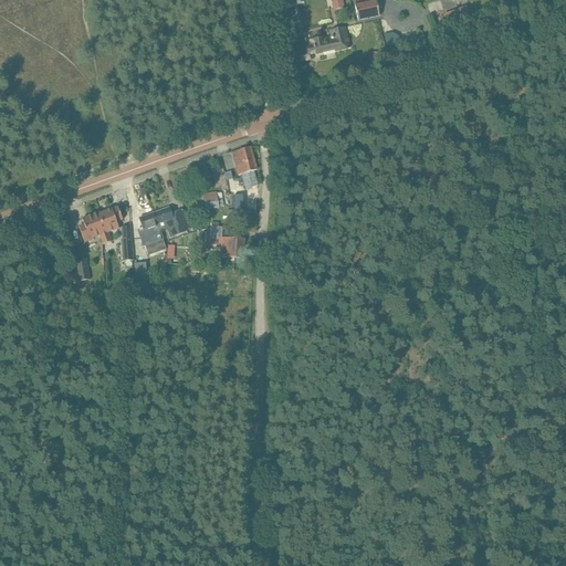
[(293,0),(279,0),(281,10),(295,7),(293,0)]
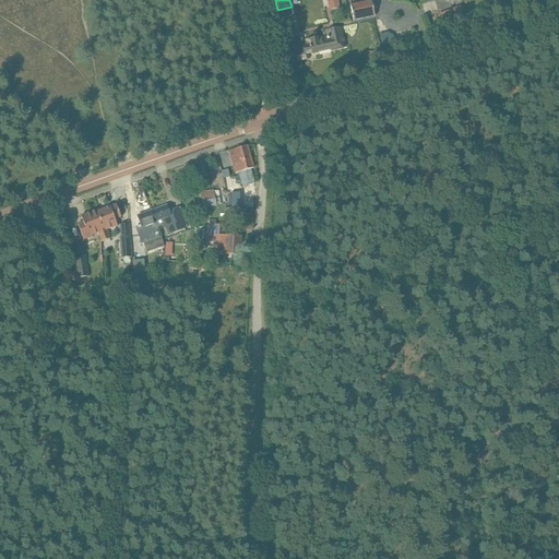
[(337,0),(328,0),(330,10),(340,8),(337,0)]
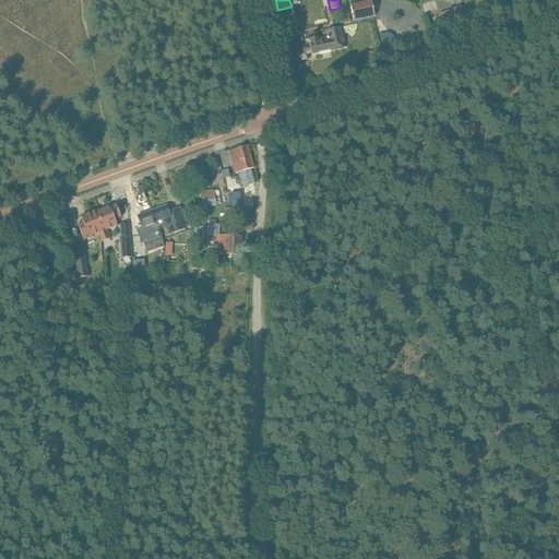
[(461,0),(427,0),(421,1),(427,22),(465,12),(461,0)]
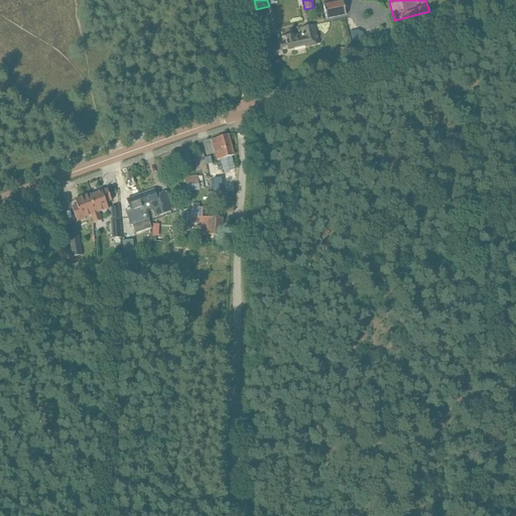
[(343,1),(324,4),(327,19),(346,15),(343,1)]
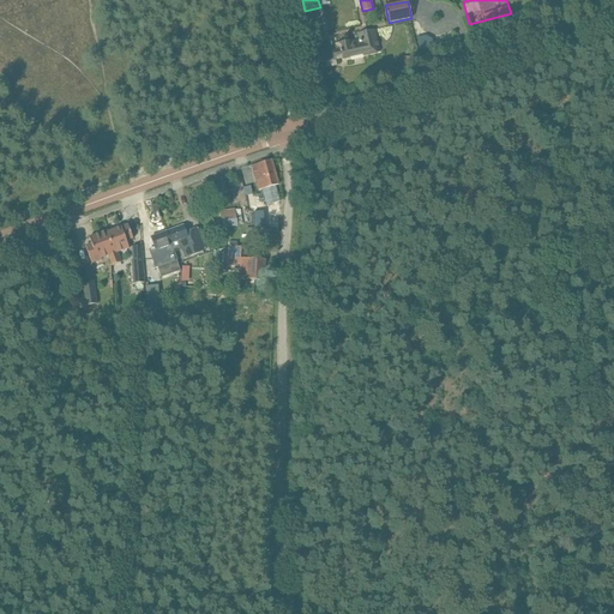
[(337,44),(337,47),(332,48),(330,40),(318,42),(317,41),(306,43),(311,65),(325,62),(326,67),(336,65),(335,60),(363,54),(363,56),(379,53),(377,41),(374,30),(359,34),(360,41),(349,43),(348,41),(337,44)]
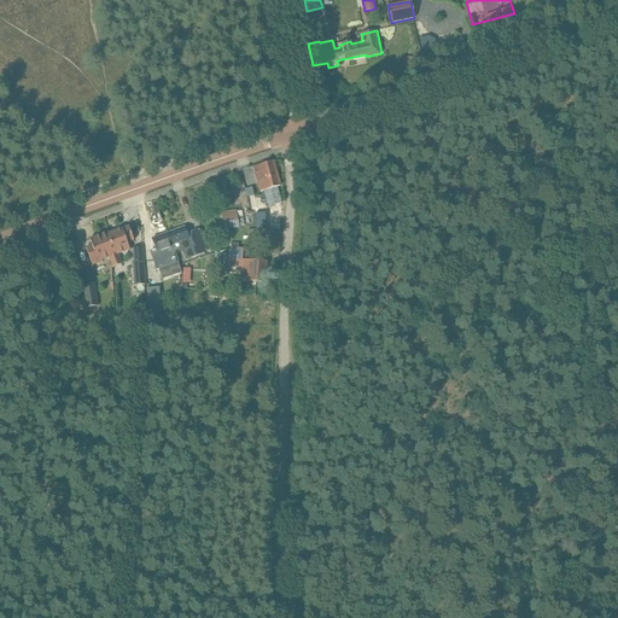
[(273,161),(255,167),(262,192),(263,194),(260,196),(261,203),(266,202),(268,207),(280,204),(281,203),(277,187),(280,186),(273,161)]
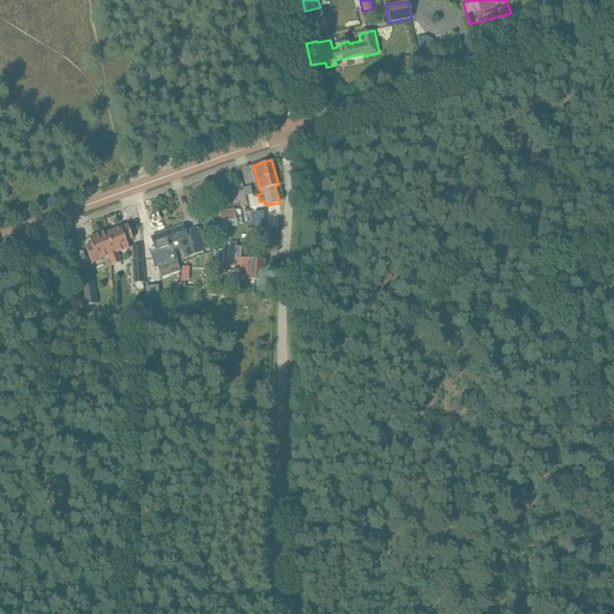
[(320,205),(319,221),(329,222),(329,205),(320,205)]
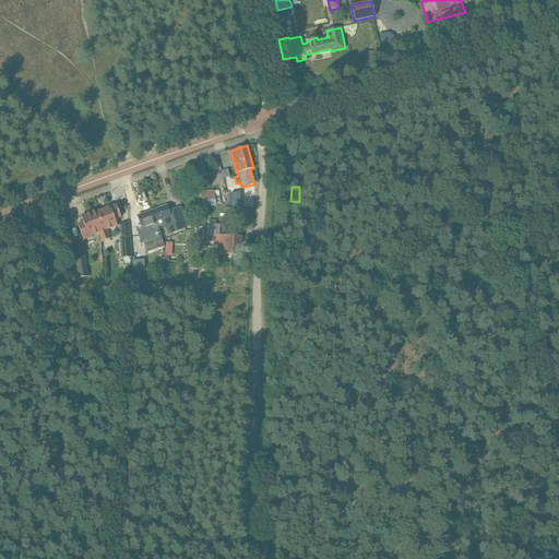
[(214,192),(200,193),(202,203),(204,202),(205,207),(216,206),(214,192)]
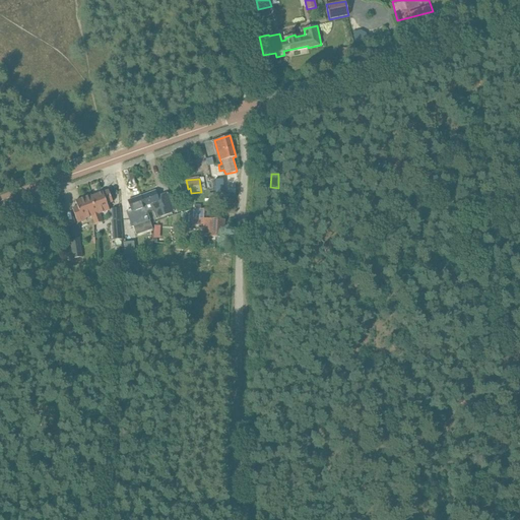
[(224,185),(216,185),(217,205),(219,205),(234,205),(233,195),(224,196),(224,185)]
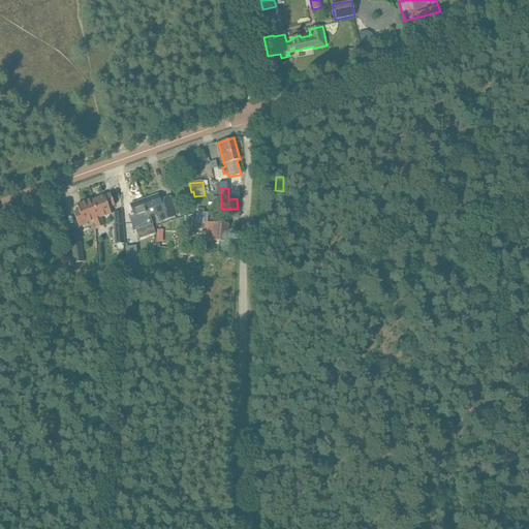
[(96,209),(92,211),(95,220),(93,220),(96,229),(104,226),(101,218),(112,214),(109,208),(115,206),(111,194),(93,200),(96,209)]
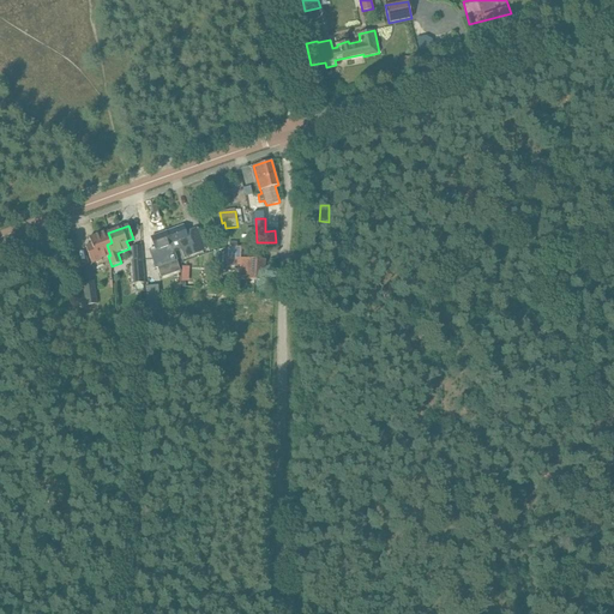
[(184,226),(167,232),(170,244),(174,252),(181,250),(185,258),(205,251),(202,240),(197,228),(186,232),(184,226)]
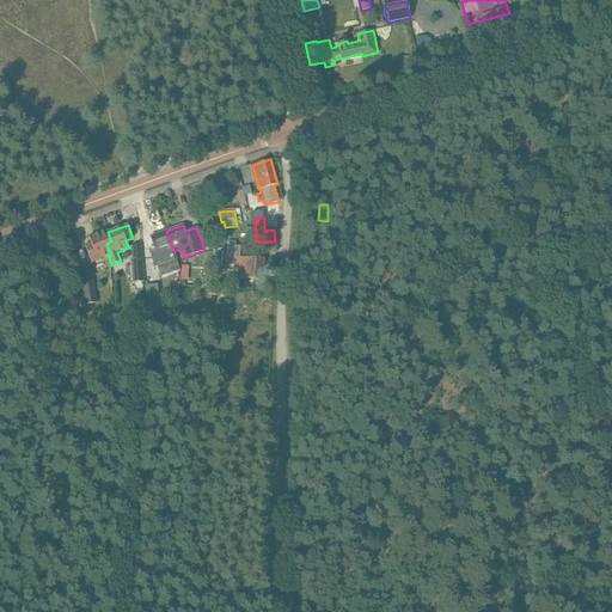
[(91,244),(85,245),(91,263),(102,259),(101,258),(108,255),(110,255),(106,244),(111,242),(108,232),(108,230),(89,237),(91,244)]
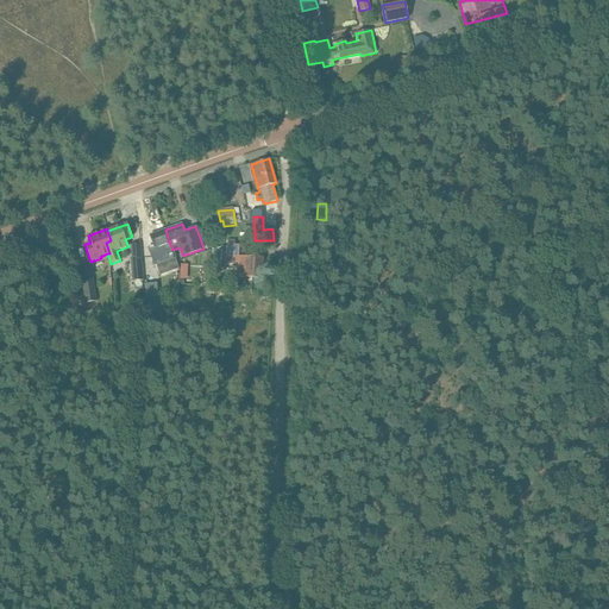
[(154,245),(149,248),(152,258),(155,267),(157,272),(173,267),(170,261),(168,255),(174,252),(173,250),(169,242),(165,230),(150,236),(154,245)]
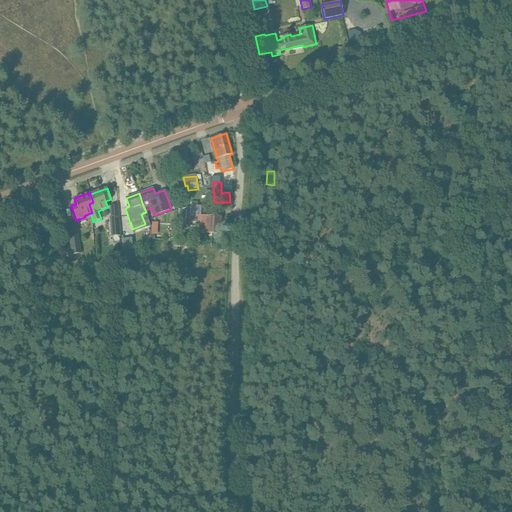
[(111,216),(110,217),(111,237),(120,236),(118,205),(110,206),(111,216)]
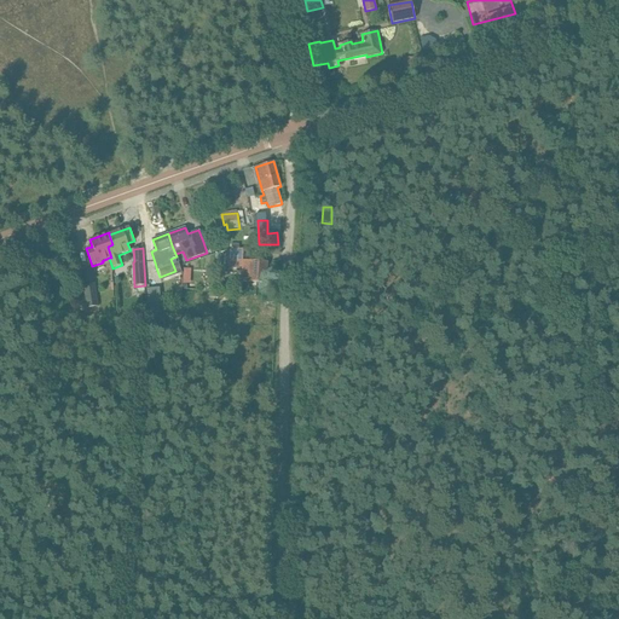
[(231,248),(230,271),(243,271),(242,282),(254,282),(266,283),(267,262),(243,261),(243,249),(231,248)]
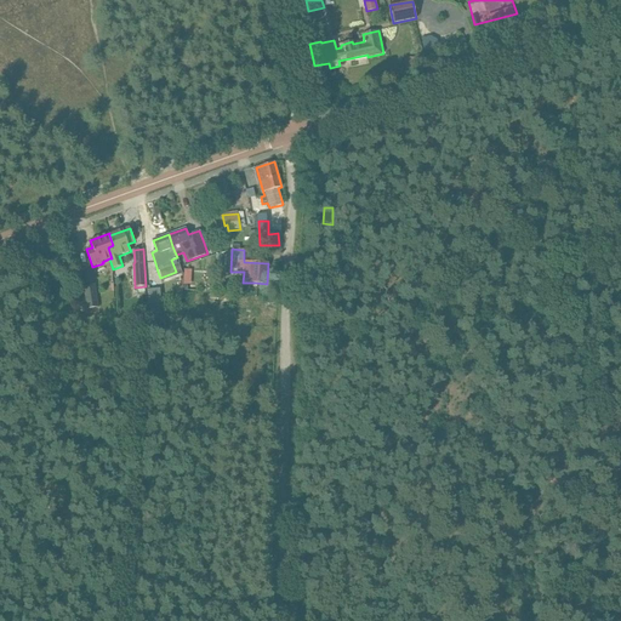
[(93,284),(84,285),(87,309),(98,307),(95,284),(93,284)]
